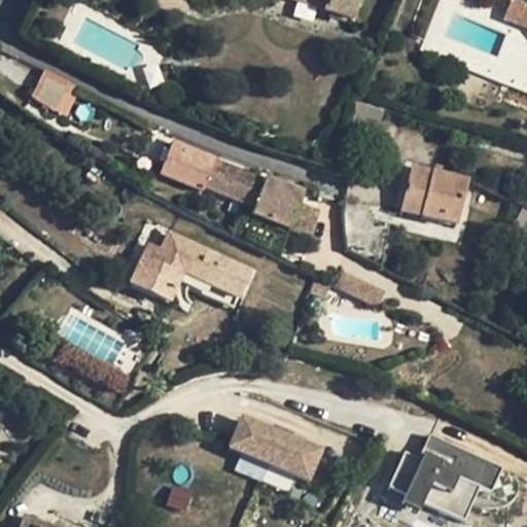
[(286,0),(323,11),(325,0),(286,0)]
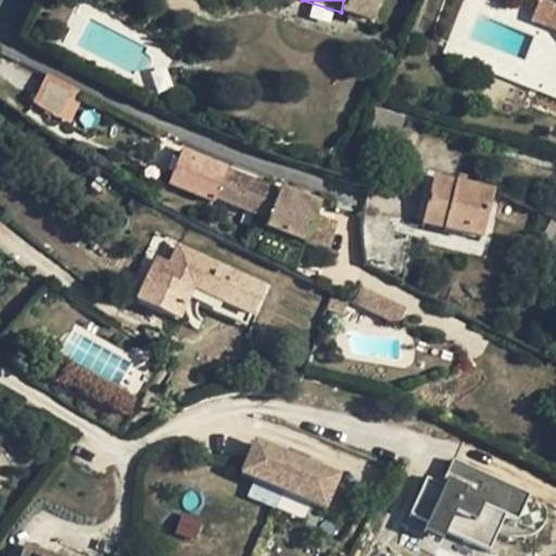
[(343,0),(341,12),(370,22),(377,0),(343,0)]
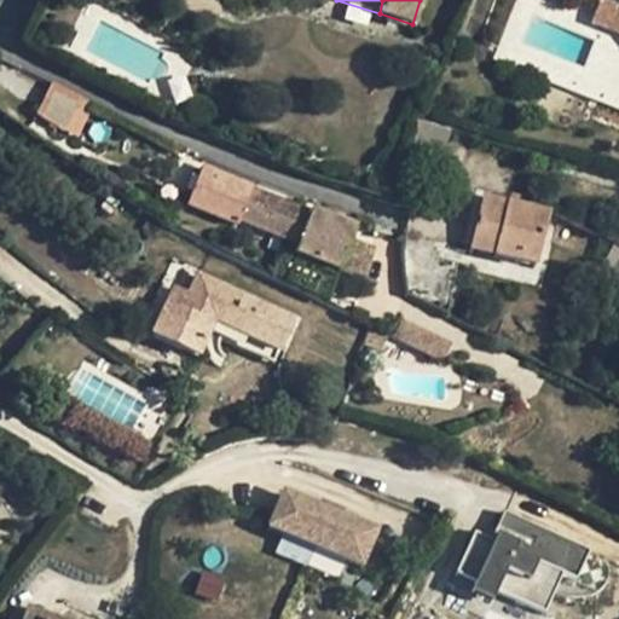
[(618,33),(618,4),(607,0),(600,0),(591,22),(618,33)]
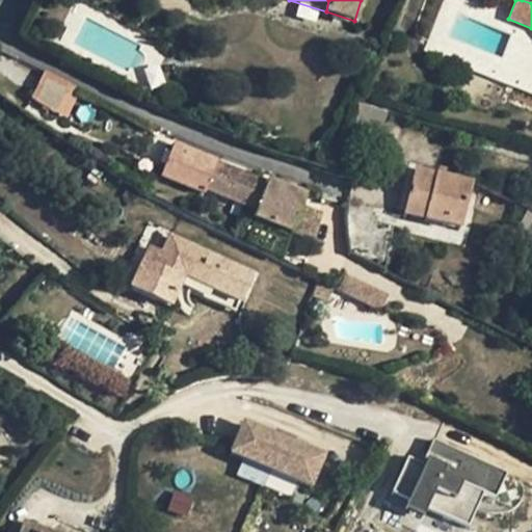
[(64,85),(42,73),(29,99),(51,112),(64,85)]
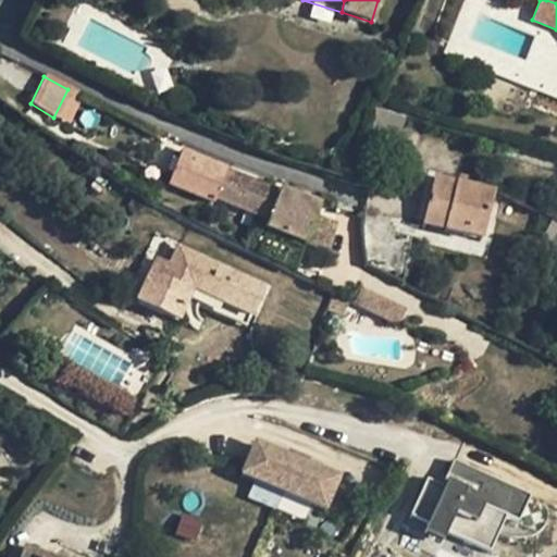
[(82,96),(67,89),(53,118),(66,124),(82,96)]
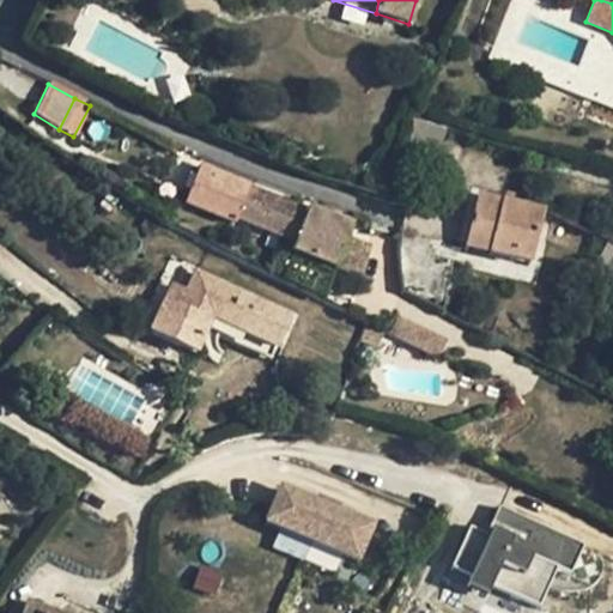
[(414,119),(402,167),(431,175),(444,127),(414,119)]
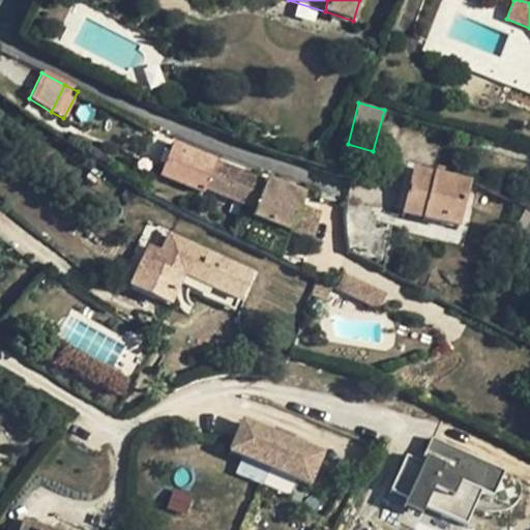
[(226,202),(245,209),(257,180),(237,172),(216,163),(216,160),(174,143),(160,175),(203,193),(204,194),(218,200),(219,196),(227,197),(226,202)]
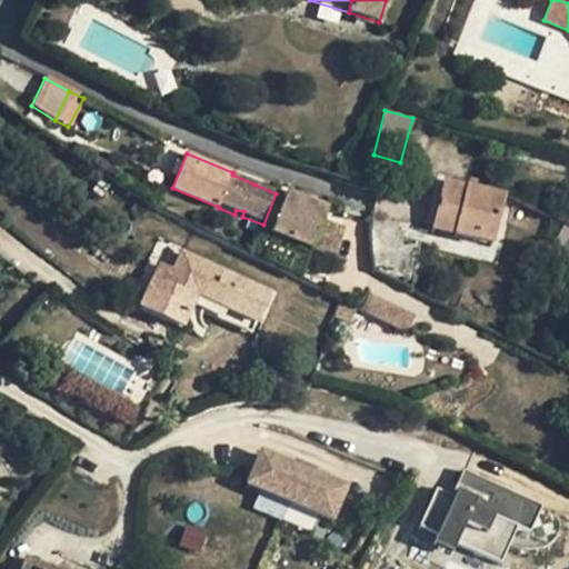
[(446,180),(436,221),(459,228),(458,235),(479,240),(481,232),(493,237),(503,196),(446,180)]
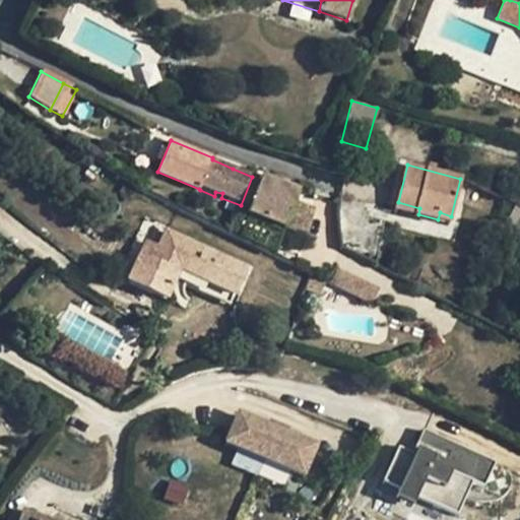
[(261,180),(252,177),(241,205),(255,211),(254,214),(284,226),(302,234),(312,209),(294,203),(298,191),(262,178),(261,180)]
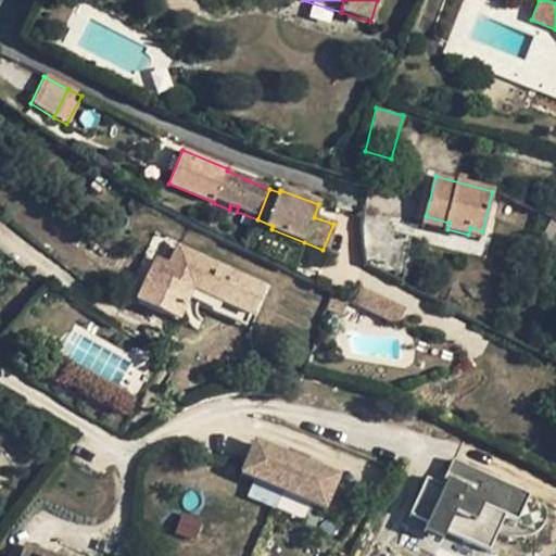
[(424,223),(447,229),(449,223),(426,216),(424,223)]
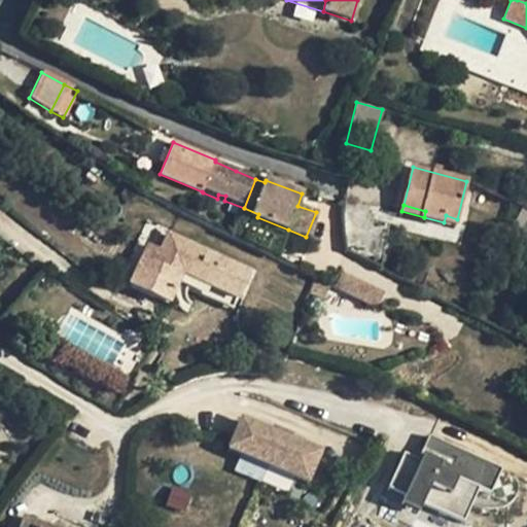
[(365,235),(370,219),(355,215),(351,231),(365,235)]
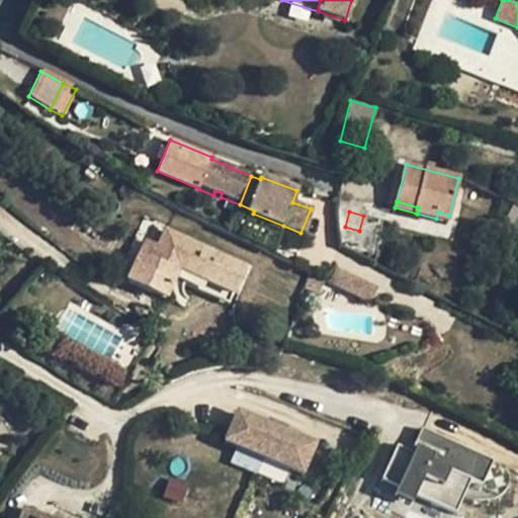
[(447,222),(449,216),(438,211),(436,219),(447,222)]
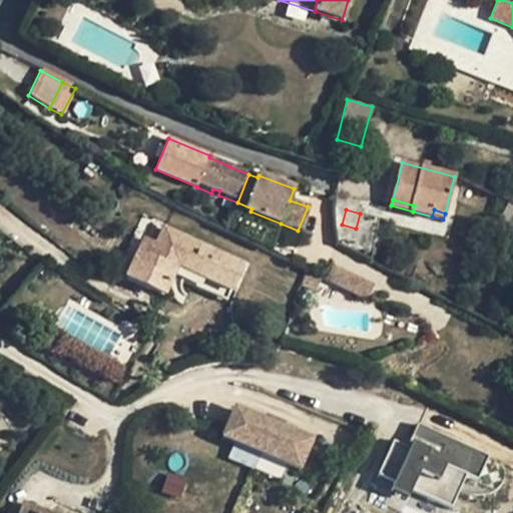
[(178,265),(230,290),(242,265),(164,228),(156,243),(150,255),(138,249),(126,276),(164,294),(172,277),(178,265)]
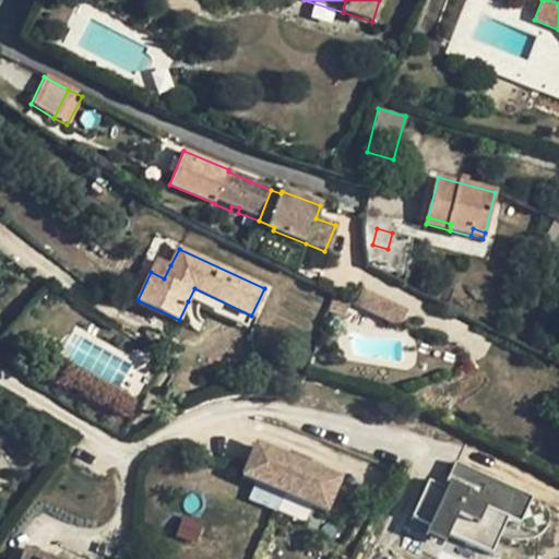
[(156,259),(151,272),(164,278),(170,265),(156,259)]
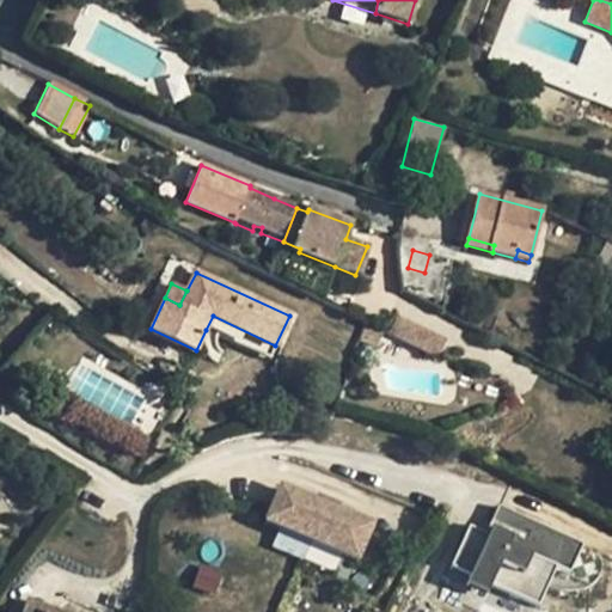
[(269,357),(275,346),(213,316),(206,330),(269,357)]
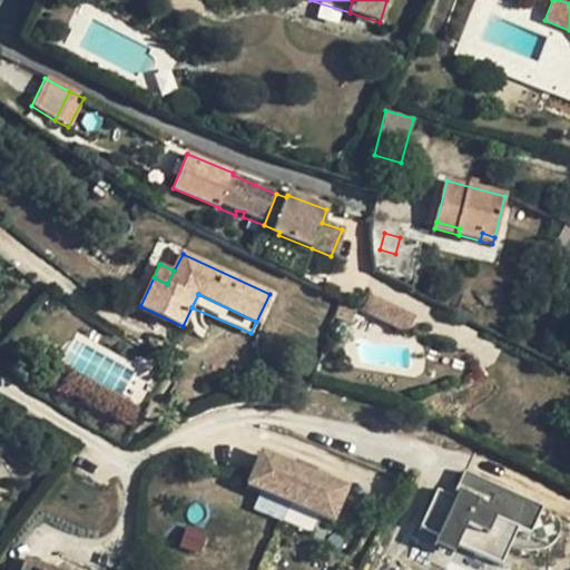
[(255,453),(246,475),(258,481),(256,487),(315,511),(317,505),(331,511),(340,489),(255,453)]
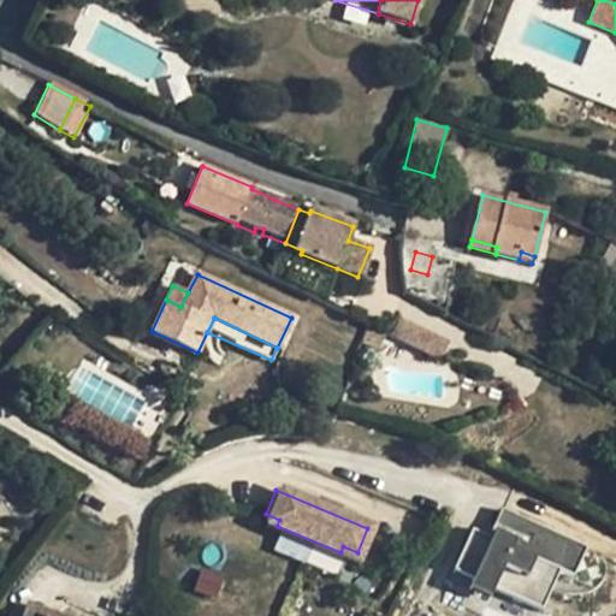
[(598,546),(511,509),(502,532),(504,534),(503,539),(483,531),(465,573),(486,581),(489,575),(507,584),(504,590),(554,611),(572,570),(585,576),(598,546)]
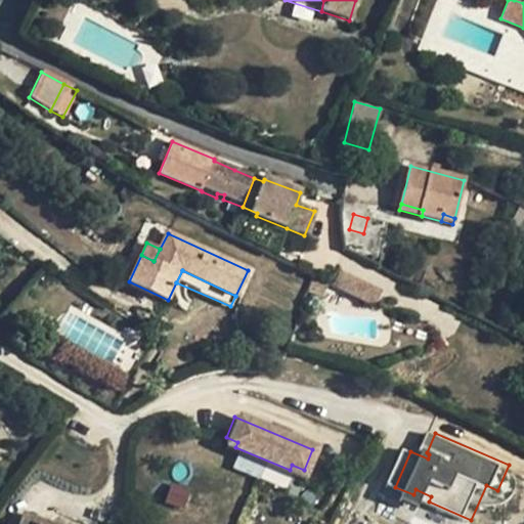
[(237,442),(226,437),(224,442),(235,447),(237,442)]
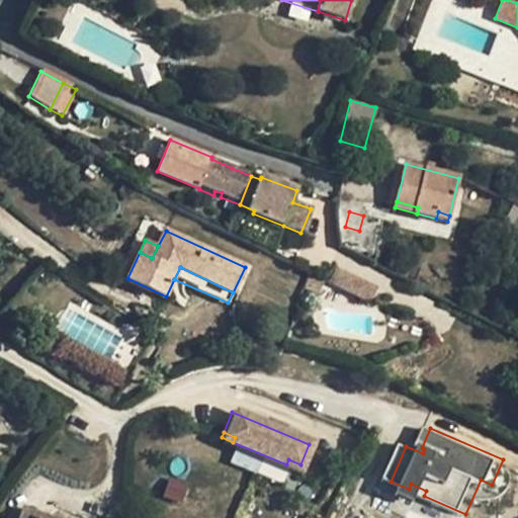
[(300,464),(288,459),(286,464),(298,469),(300,464)]
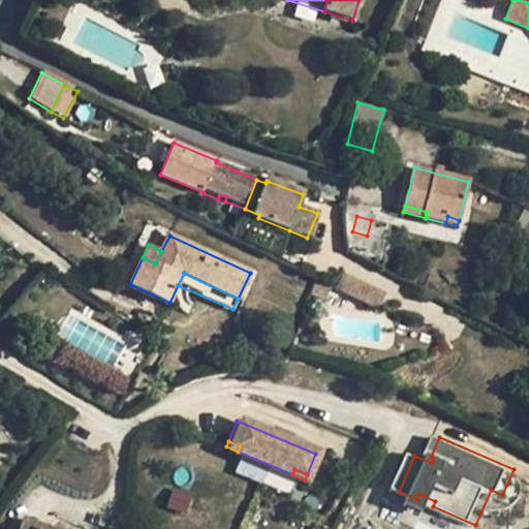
[(63,528),(23,515),(18,528),(63,528)]
